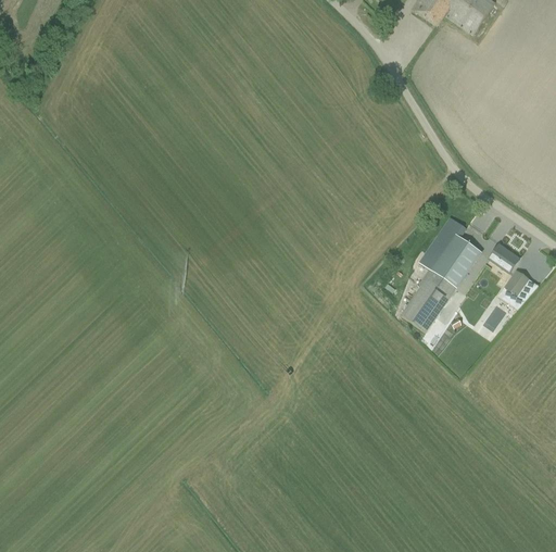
[(417,0),(412,8),(437,25),(444,14),(472,34),(494,2),(491,0),(417,0)]
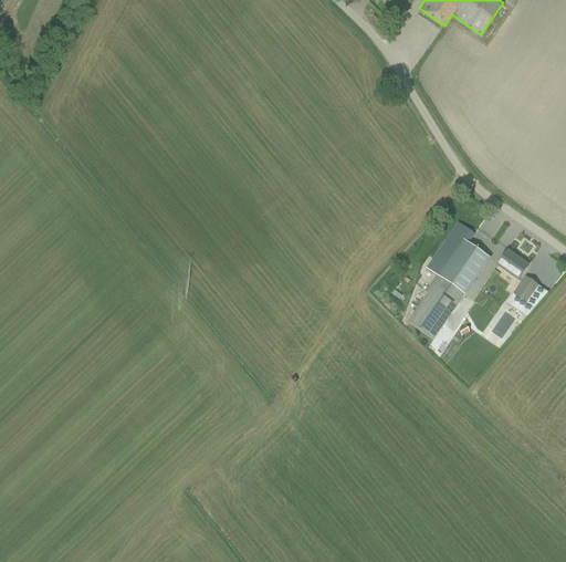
[(469,241),(469,240),(475,231),(457,219),(426,264),(437,272),(426,289),(428,290),(408,319),(433,337),(490,256),(469,241)]
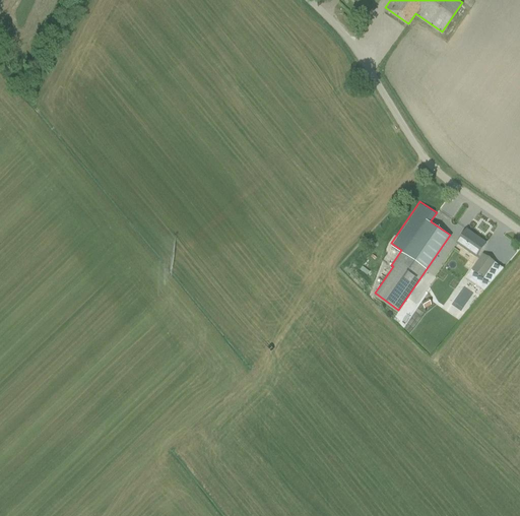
[(465,229),(460,237),(457,241),(476,254),(485,241),(478,236),(477,237),(465,229)]
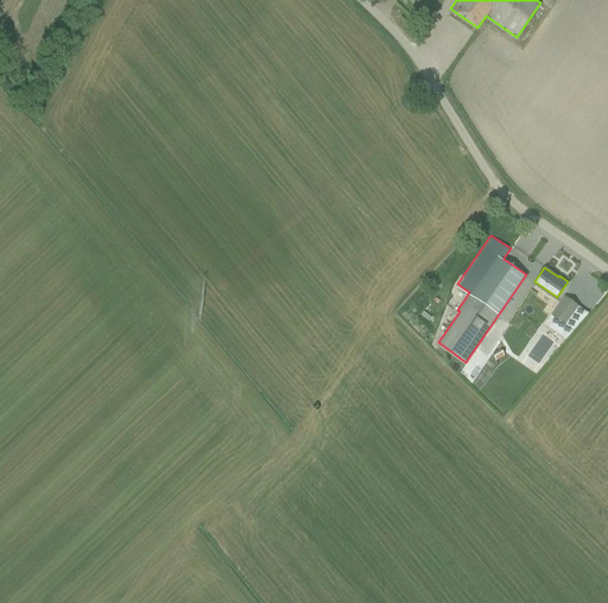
[(564,294),(551,313),(562,321),(555,330),(565,337),(588,311),(580,304),(564,294)]
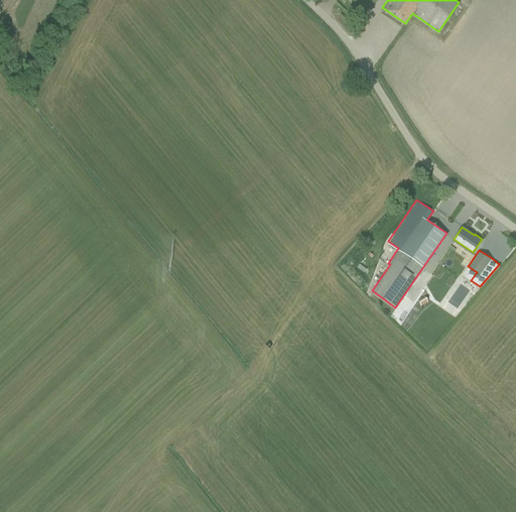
[(458,295),(452,290),(447,295),(455,299),(458,295)]
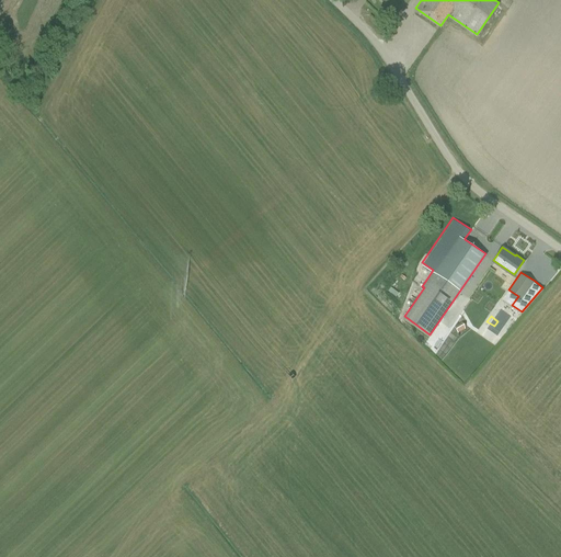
[(460,317),(454,320),(457,327),(462,324),(460,317)]
